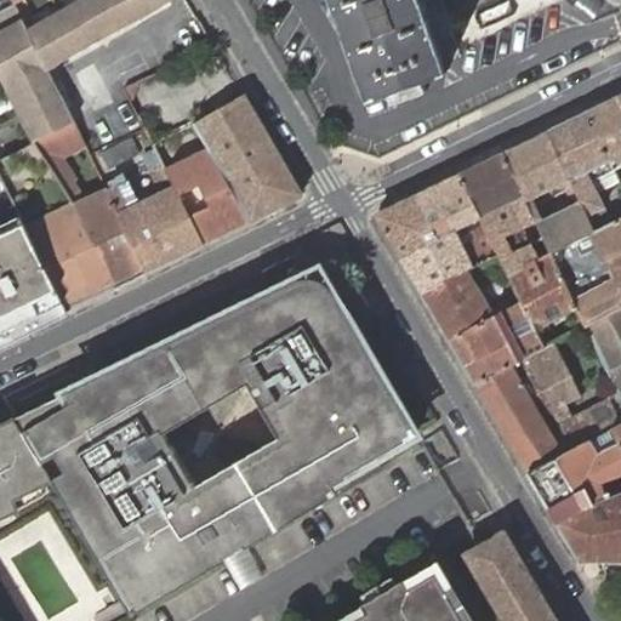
[(15,4),(0,11),(0,70),(22,115),(36,142),(74,124),(55,83),(55,81),(47,67),(166,0),(84,0),(29,32),(15,4)]
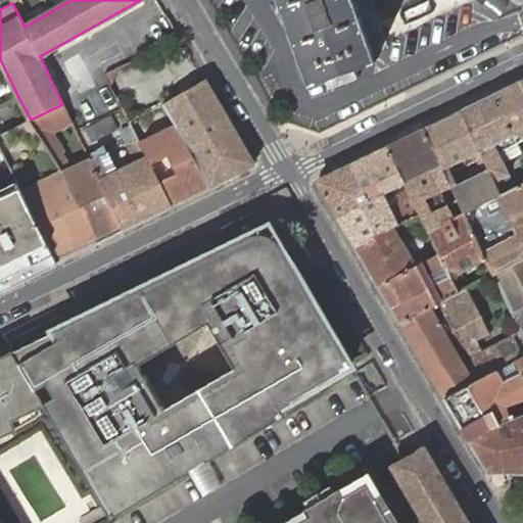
[(281,0),(312,83),(310,84),(311,86),(330,79),(332,87),(360,77),(358,68),(377,61),(377,60),(374,61),(372,56),(352,0),(281,0)]
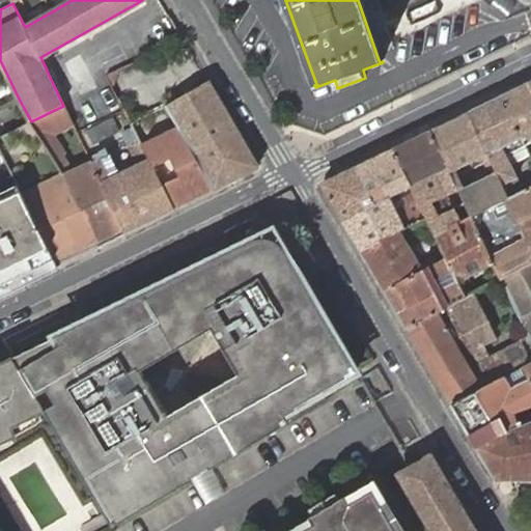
[(196,59),(183,36),(123,68),(108,78),(119,100),(119,101),(154,84),(196,59)]
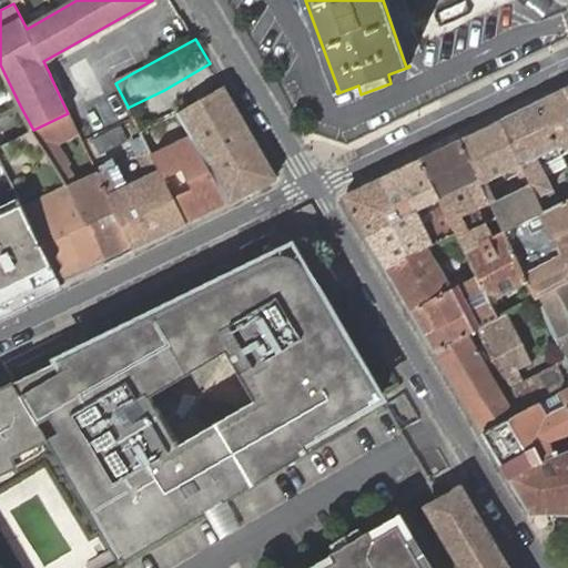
[(224,87),(210,63),(164,90),(179,113),(224,87)]
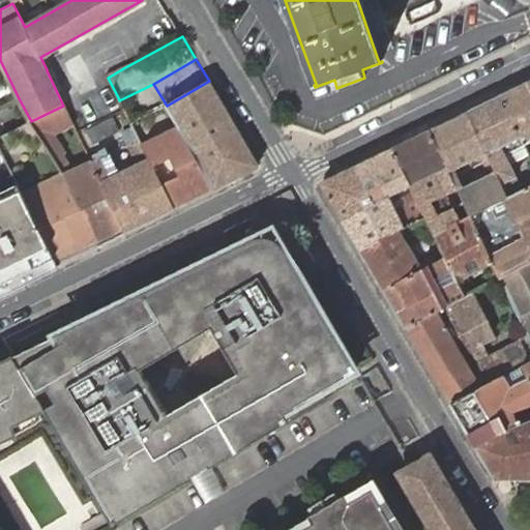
[(258,165),(209,81),(167,106),(215,188),(257,167),(258,165)]
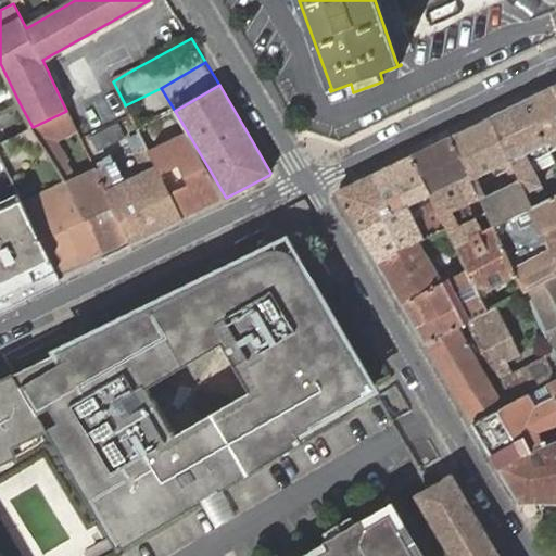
[(555,89),(554,87),(526,101),(546,143),(551,151),(555,148),(555,89)]
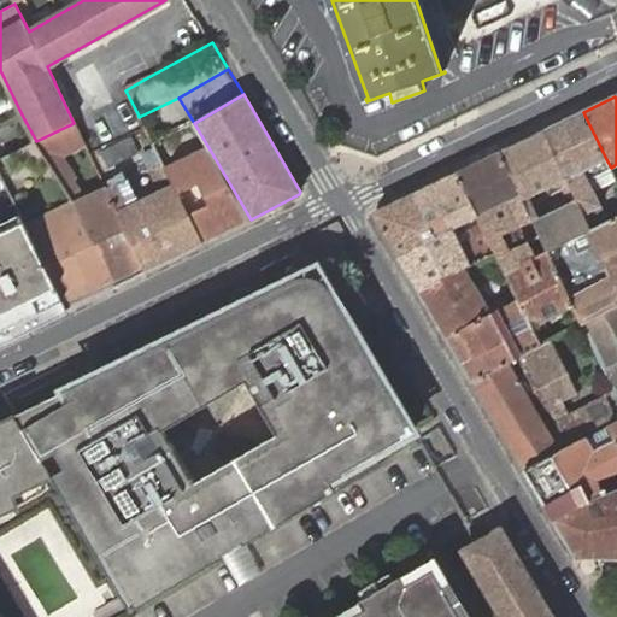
[(178,98),(139,117),(145,128),(153,144),(194,123),(178,98)]
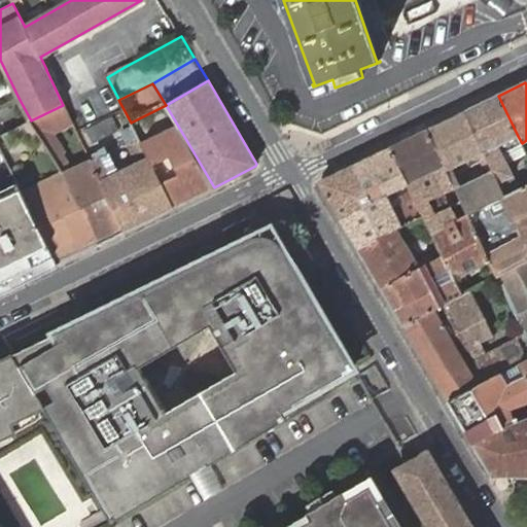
[(498,183),(504,196),(505,196),(520,188),(514,176),(503,153),(522,144),(522,143),(518,136),(498,96),(464,112),(484,153),(490,168),(492,172),(498,183)]
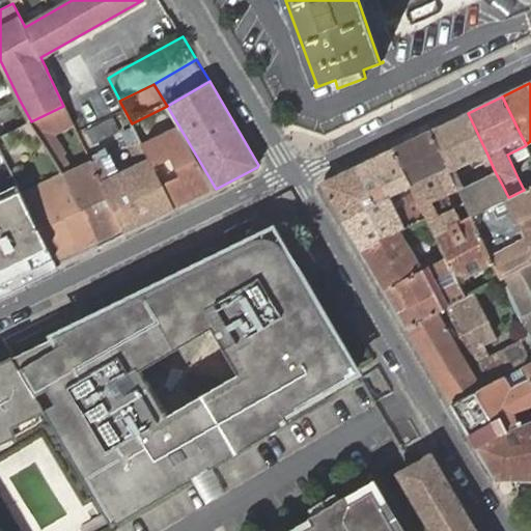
[(63,106),(31,121),(63,175),(99,245),(126,232),(91,163),(74,171),(63,154),(64,154),(54,135),(73,126),(72,122),(63,106)]
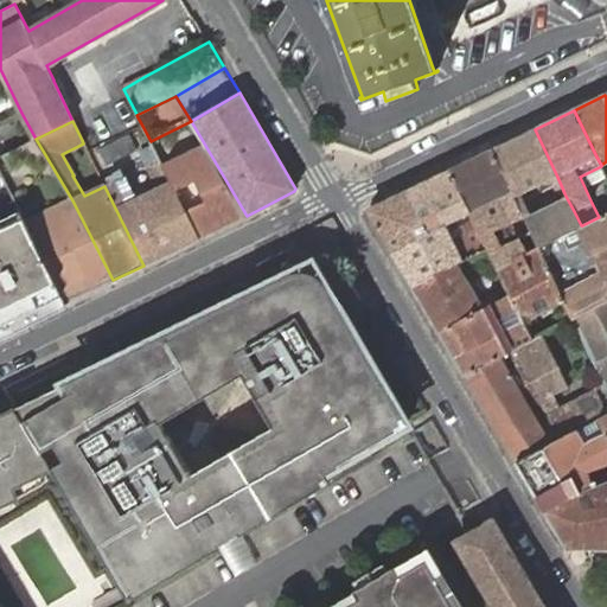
[(557,177),(535,129),(492,149),(512,192),(515,196),(523,193),(525,192),(550,179),(558,197),(564,193),(557,177)]
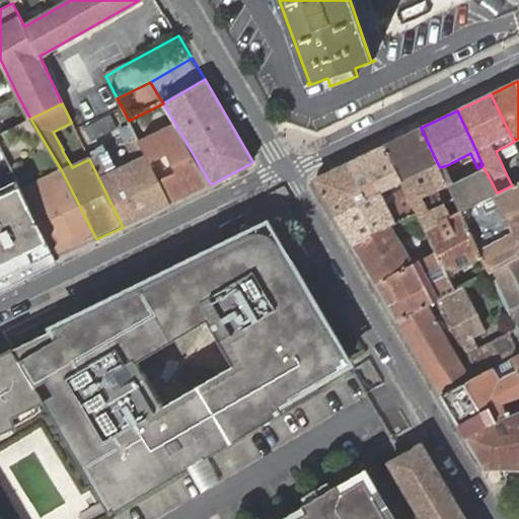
[(84,128),(90,141),(117,129),(110,116),(84,128)]
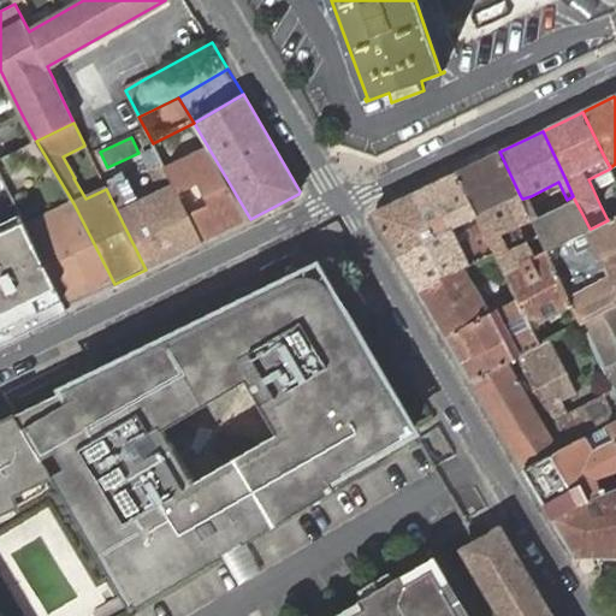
[(73,203),(36,141),(0,158),(0,173),(23,221),(66,308),(114,284),(73,203)]
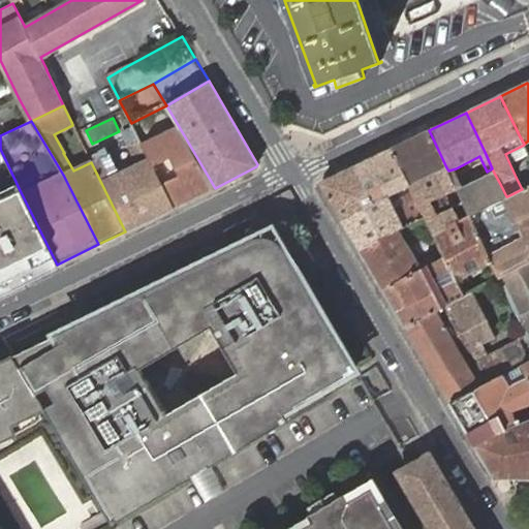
[(179,127),(143,146),(173,208),(215,188),(179,127)]
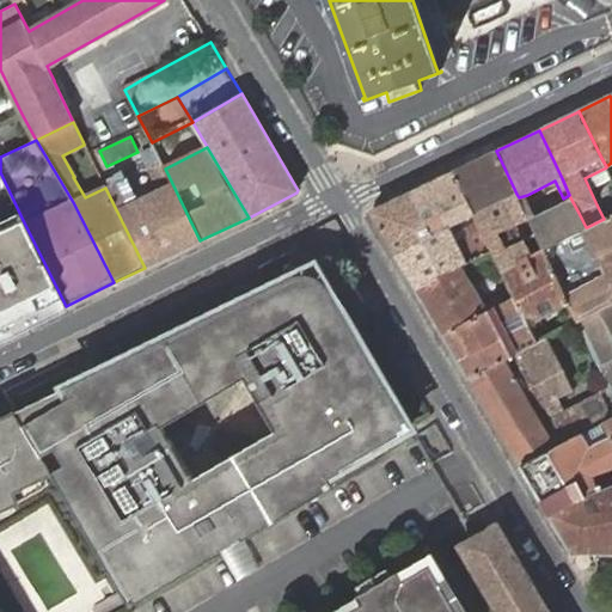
[(105,188),(145,268),(200,240),(165,169),(154,150),(142,155),(159,189),(127,203),(115,176),(108,179),(110,185),(105,188)]
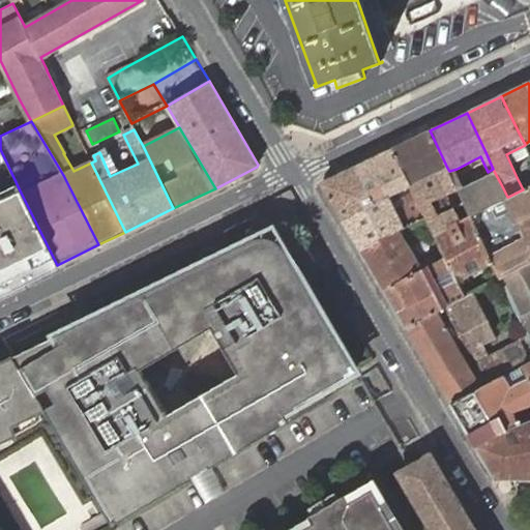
[(452,270),(489,252),(486,245),(471,215),(461,195),(459,190),(452,177),(449,171),(447,168),(430,130),(391,149),(411,186),(415,194),(427,216),(446,258),(452,270)]
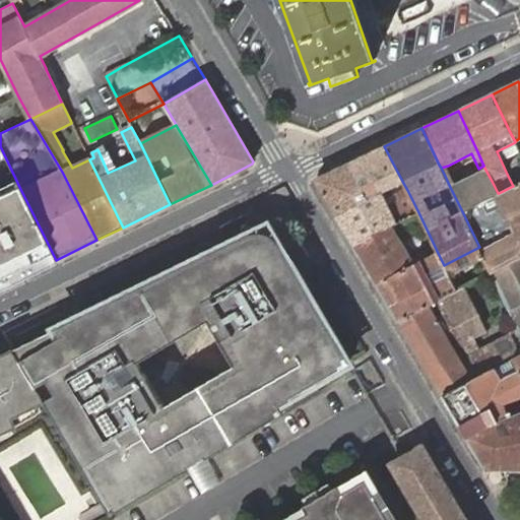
[(403,183),(384,146),(347,165),(367,199),(382,192),(403,183)]
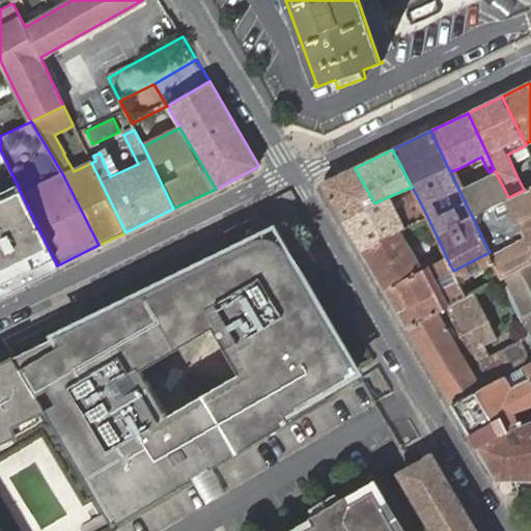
[(374,203),(355,168),(323,183),(323,186),(343,220),(374,203)]
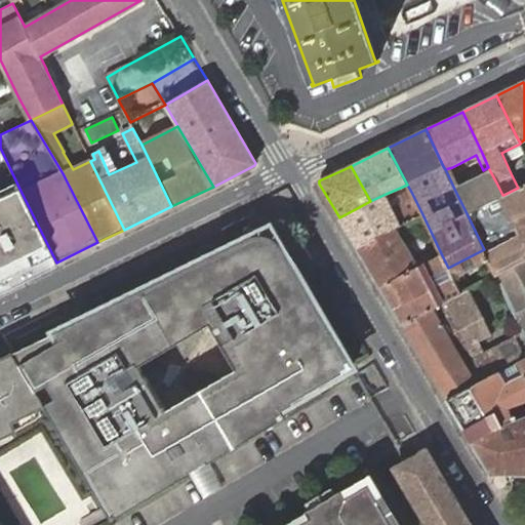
[(456,193),(467,213),(494,199),(502,195),(496,183),(490,171),(485,173),(487,177),(456,193)]
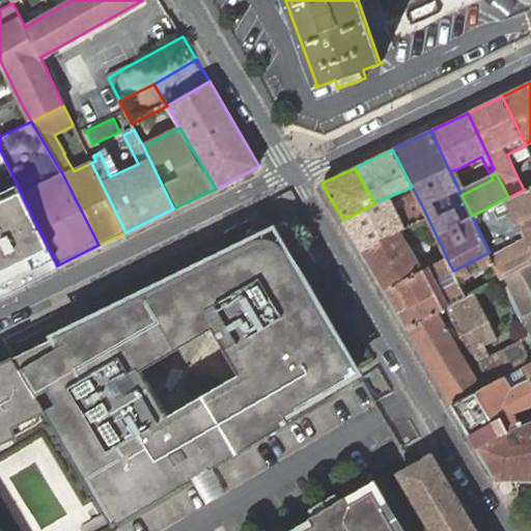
[(530,187),(524,190),(509,197),(508,197),(500,201),(514,232),(486,246),(490,252),(492,257),(493,259),(497,268),(501,278),(530,261),(530,187)]
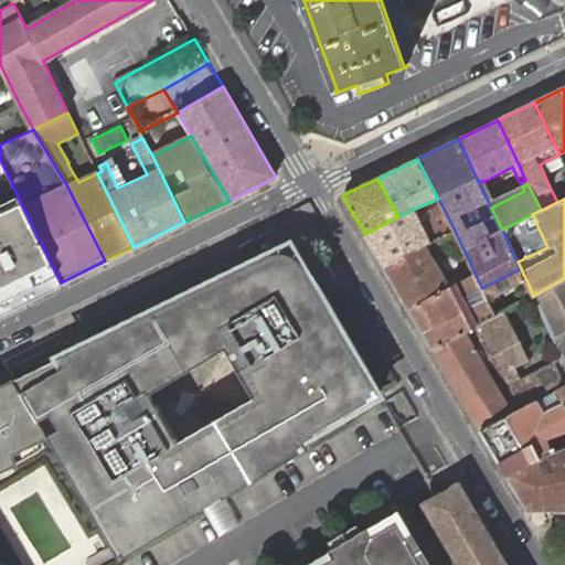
[(0,311),(61,283),(21,203),(0,212),(0,311)]
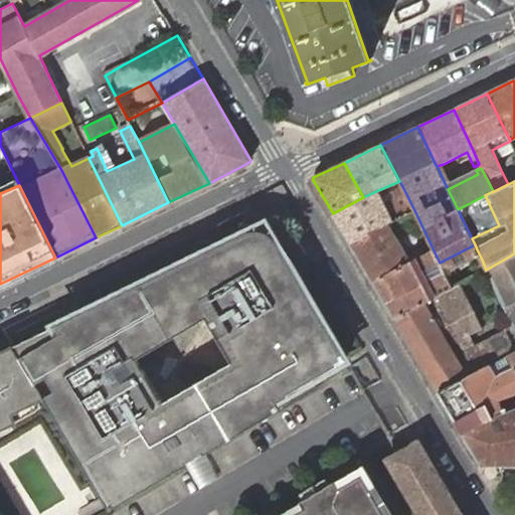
[(394,221),(414,210),(403,188),(393,193),(396,198),(385,203),(378,190),(363,197),(333,213),(350,243),(393,221),(394,221)]
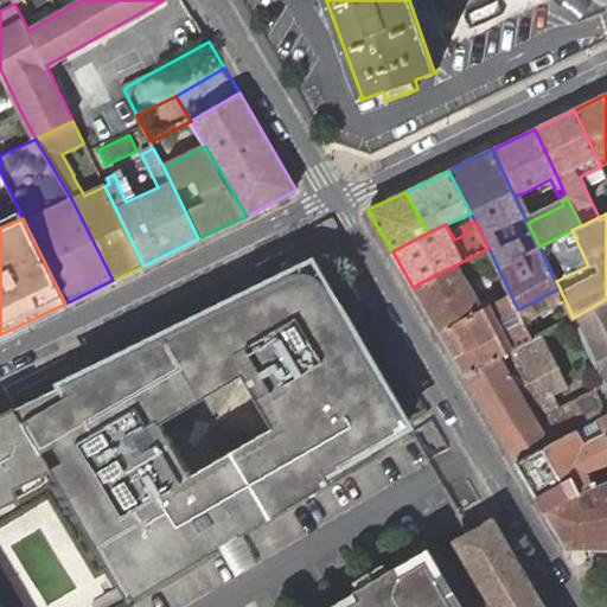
[(440,332),(486,308),(481,300),(472,306),(457,274),(467,268),(464,261),(413,287),(440,332)]
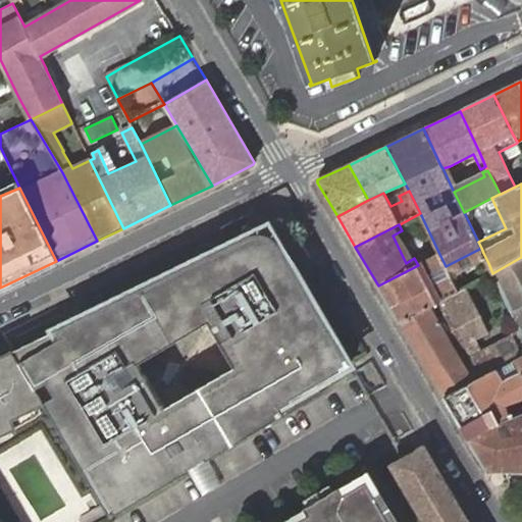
[(406,263),(414,258),(402,230),(393,236),(406,263)]
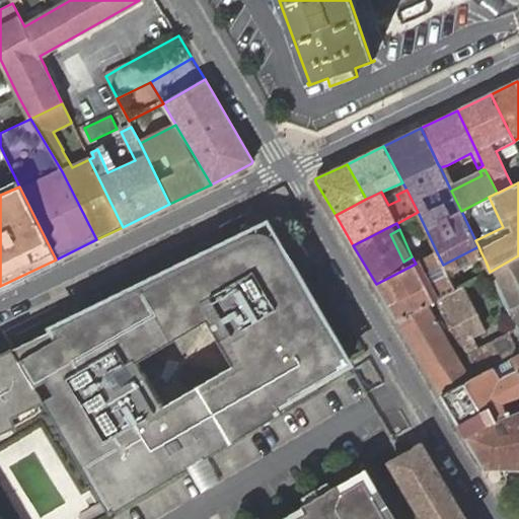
[(260,233),(249,235),(236,242),(236,240),(13,349),(45,400),(112,514),(282,413),(277,404),(348,362),(279,245),(277,246),(273,240),(268,235),(260,233)]
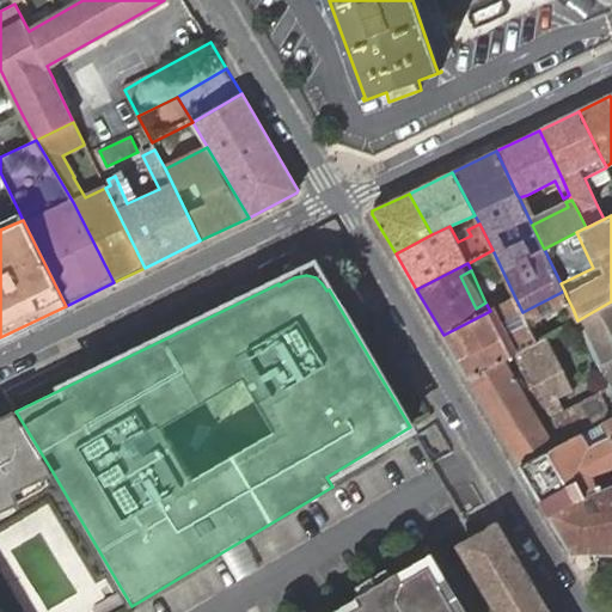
[(527,322),(568,299),(567,297),(564,291),(522,312),(527,322)]
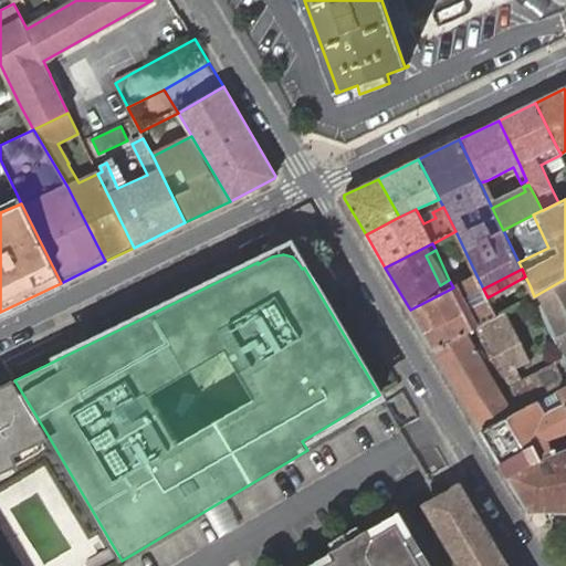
[(464,334),(496,316),(492,306),(488,297),(483,289),(477,275),(453,287),(410,310),(435,350),(464,334)]
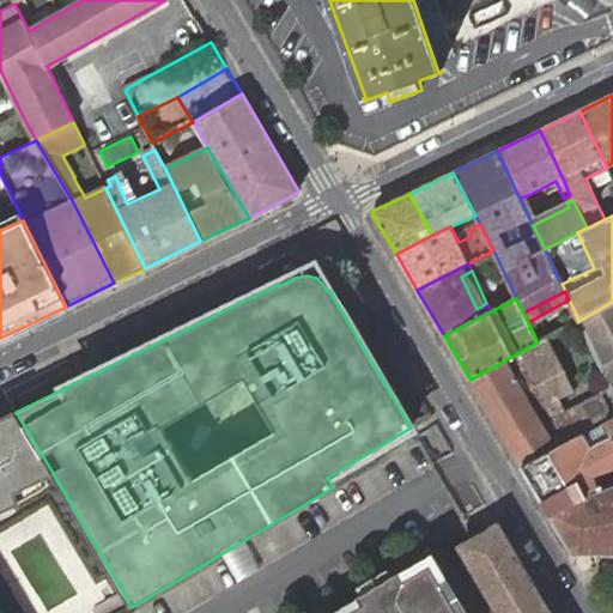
[(612,386),(612,302),(578,321),(612,386)]
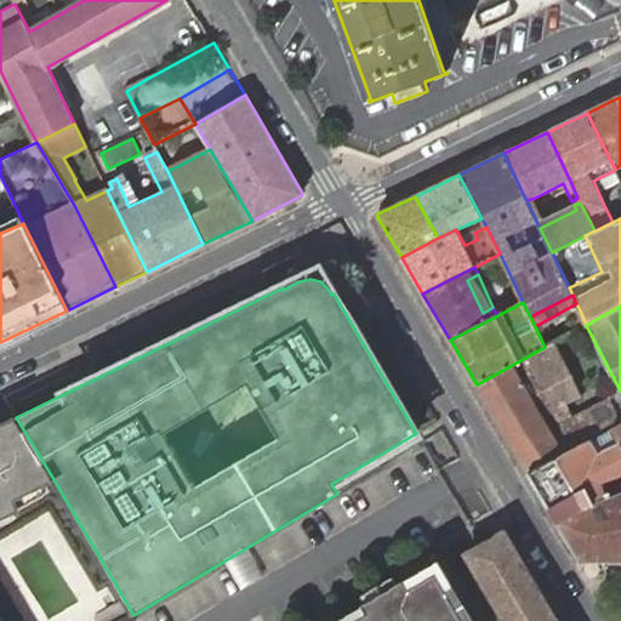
[(581,398),(552,343),(545,347),(510,366),(477,385),(530,473),(563,456),(614,429),(620,425),(620,420),(610,399),(570,414),(567,406),(581,398)]
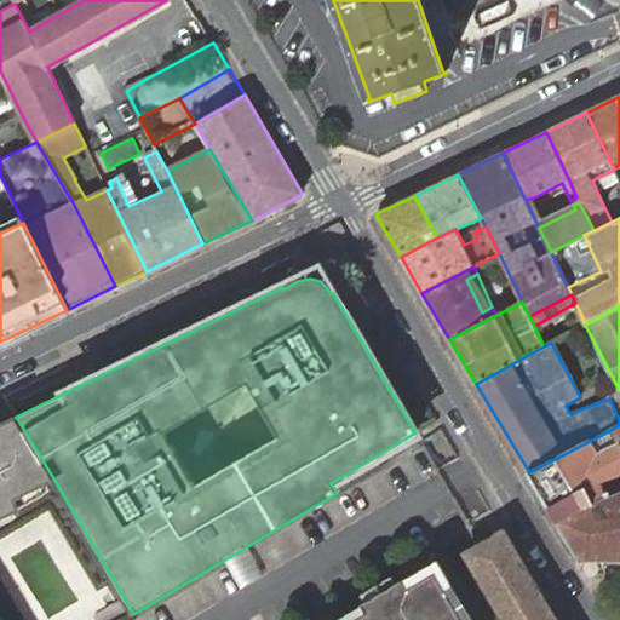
[(53,478),(16,417),(0,424),(0,517),(19,509),(15,498),(53,478)]
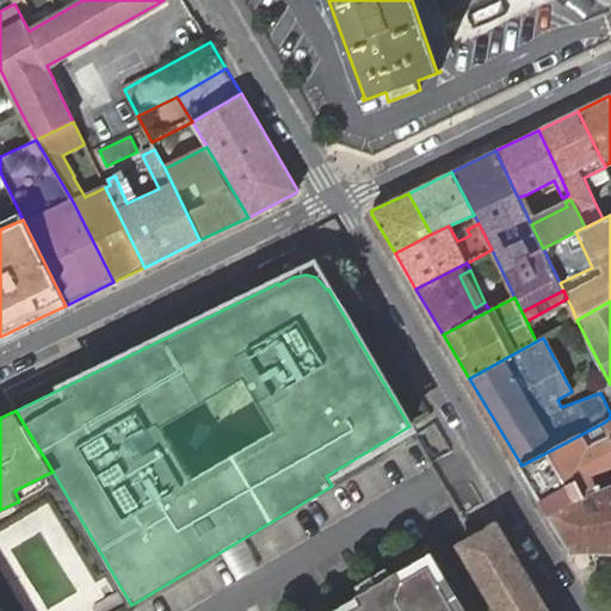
[(554,449),(522,466),(550,513),(578,499),(599,491),(592,475),(599,473),(610,467),(610,436),(604,423),(554,449)]
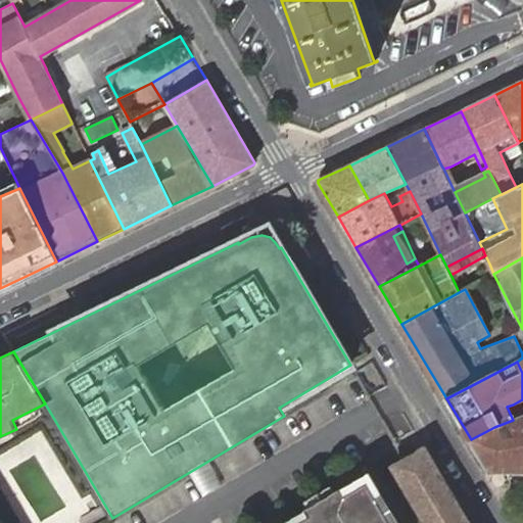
[(494,427),(471,439),(490,472),(503,472),(522,473),(522,416),(513,420),(494,427)]
